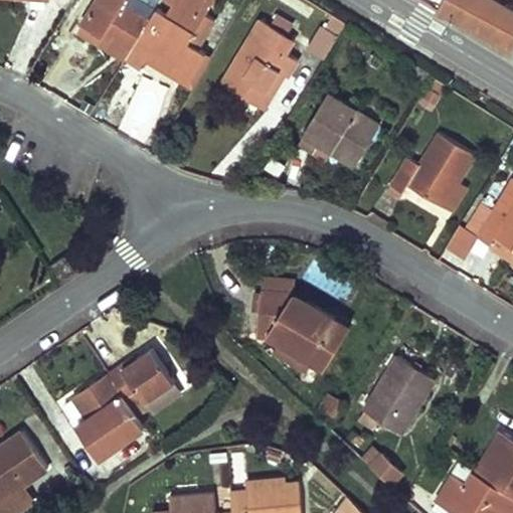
[(105,48),(124,60),(160,0),(99,0),(82,27),(108,42),(105,48)]
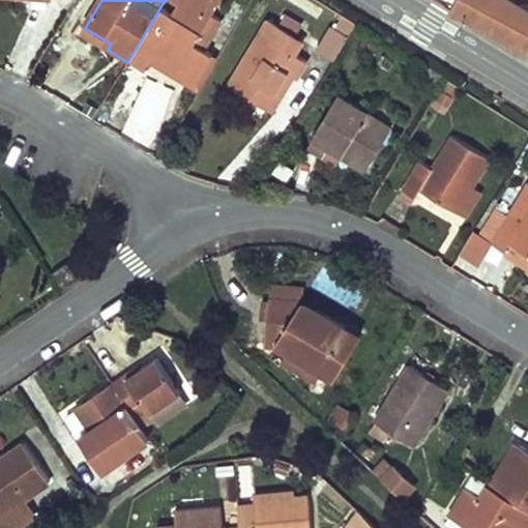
[(165,0),(127,62),(142,72),(148,63),(154,53),(183,72),(198,51),(191,47),(200,33),(221,0),(165,0)]
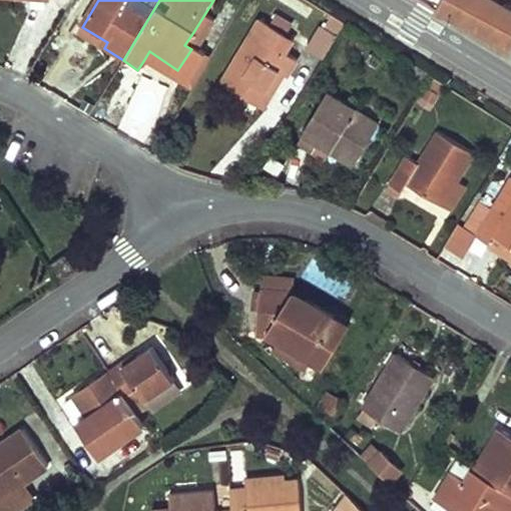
[(443,0),(437,12),(506,51),(510,43),(510,13),(487,0),(443,0)]
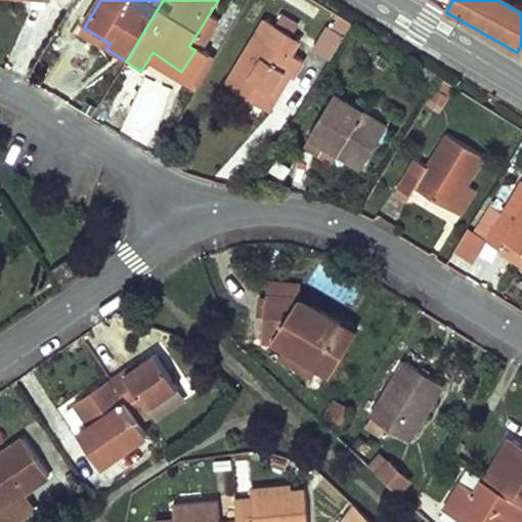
[(281,73),(293,79),(302,64),(280,51),(289,38),(265,24),(225,87),(242,97),(247,88),(265,99),(281,73)]
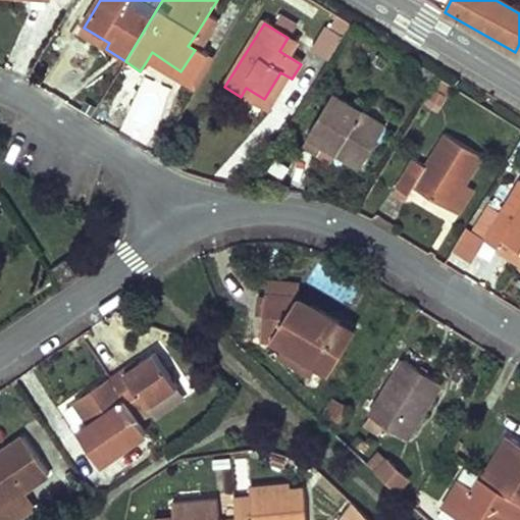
[(109,43),(84,28),(80,34),(106,49),(109,43)]
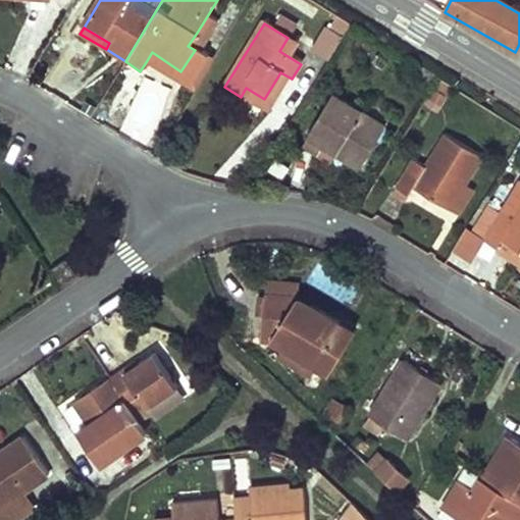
[(328,61),(339,36),(320,29),(310,53),(328,61)]
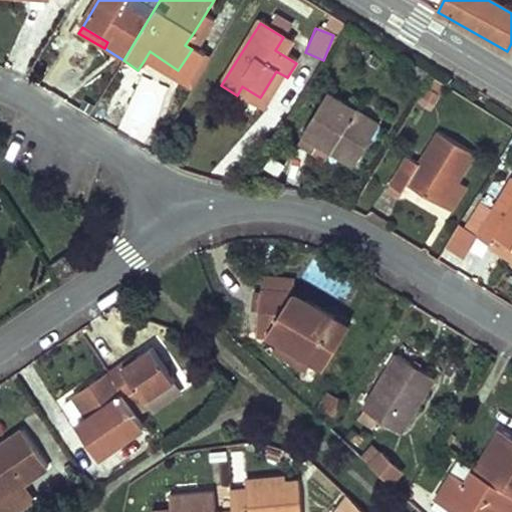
[(200,36),(194,32),(185,45),(192,49),(200,36)]
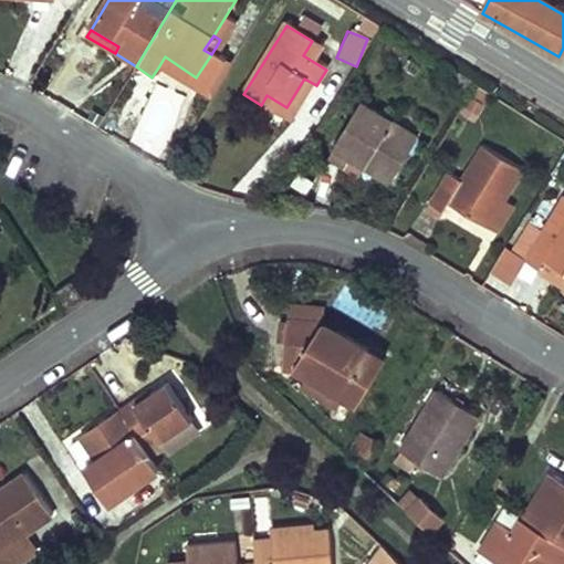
[(165,56),(158,68),(190,87),(196,77),(165,56)]
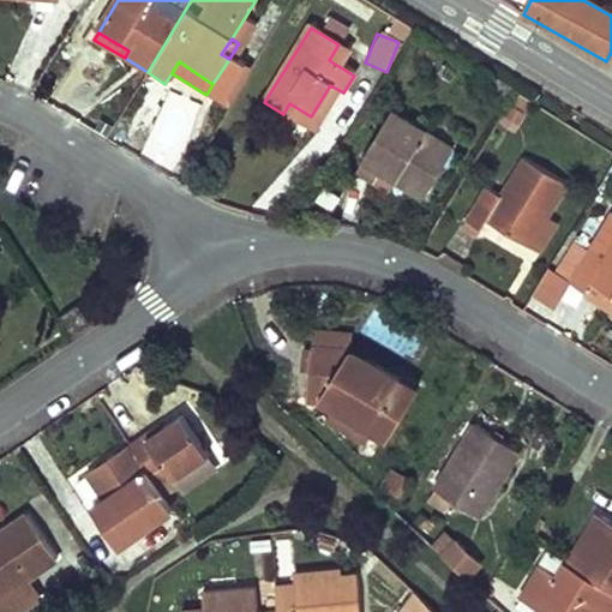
[(316,135),(343,93),(330,85),(311,117),(289,103),(283,114),(316,135)]
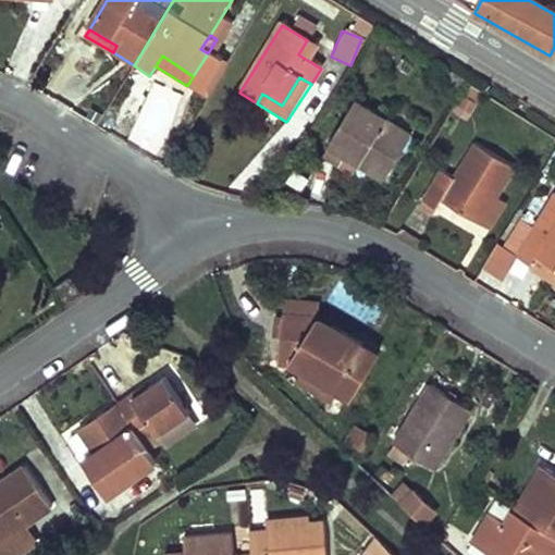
[(463,87),(453,115),(467,121),(478,93),(463,87)]
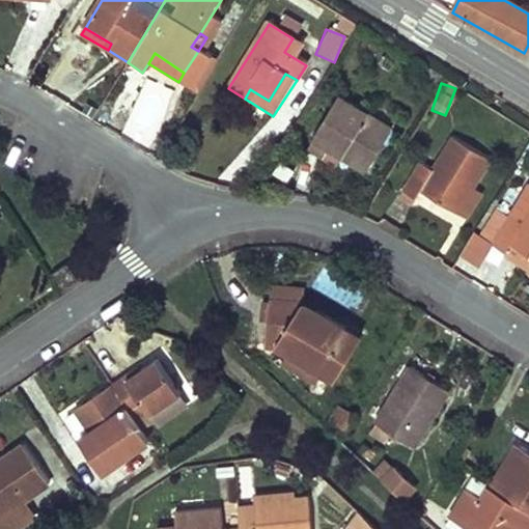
[(365,172),(391,131),(339,99),(306,150),(319,159),(327,147),(365,172)]
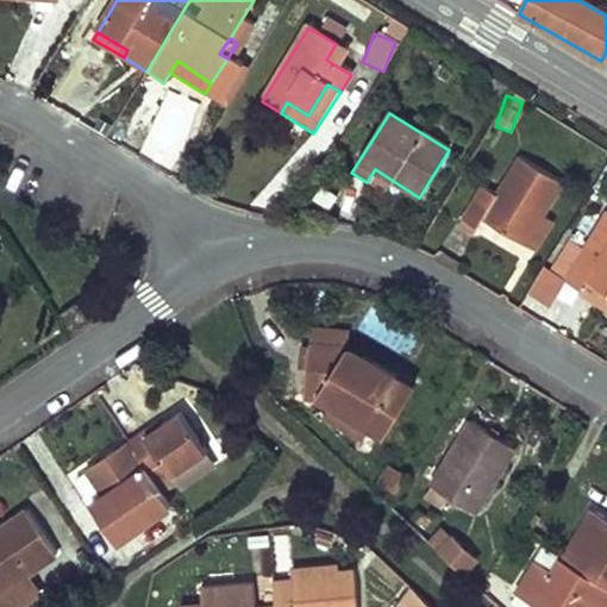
[(539,217),(542,219),(562,186),(518,160),(496,195),(483,187),(458,227),(471,236),(481,220),(521,245),(539,217)]
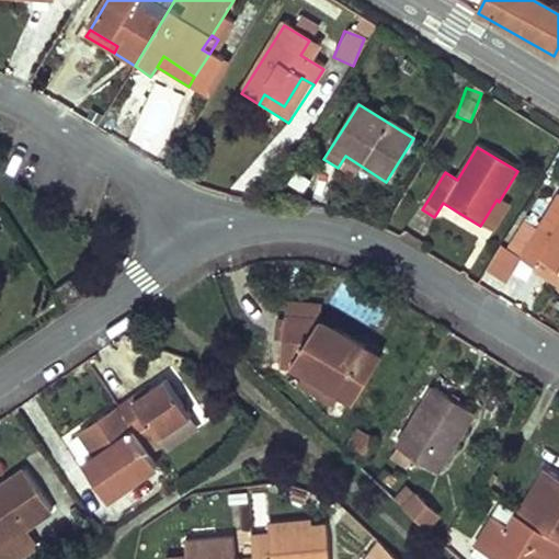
[(504,205),(499,202),(497,200),(480,226),(488,230),(504,205)]
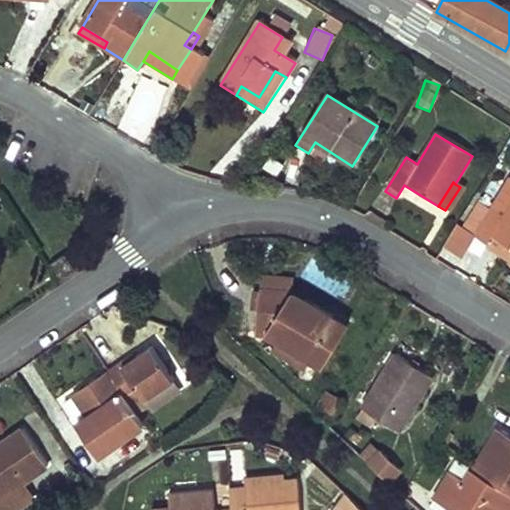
[(492,237),(509,248),(509,210),(504,220),(490,211),(474,237),(487,246),(492,237)]
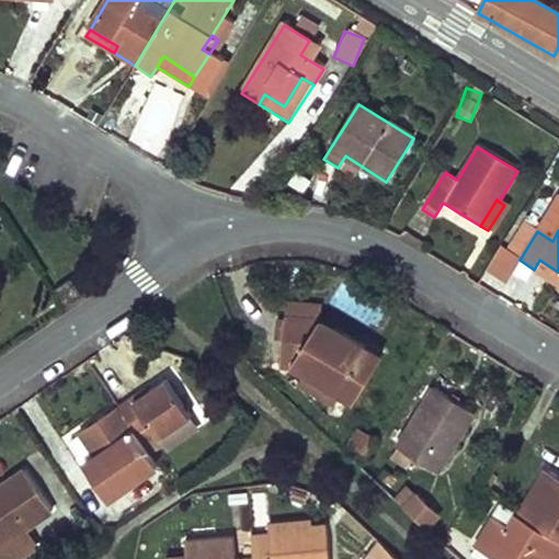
[(499,248),(485,272),(503,284),(518,260),(499,248)]
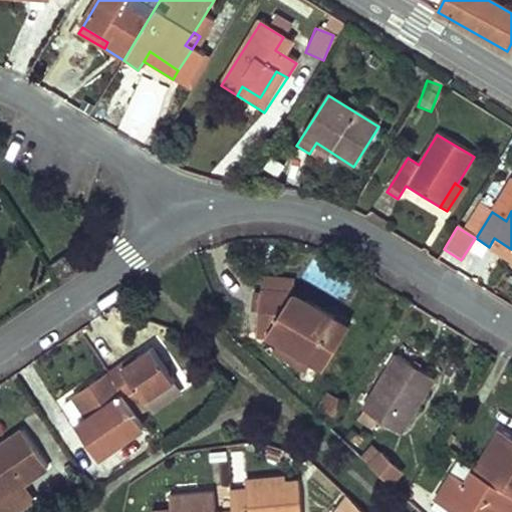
[(511,264),(511,249),(494,238),(489,247),(509,259),(508,262),(511,264)]
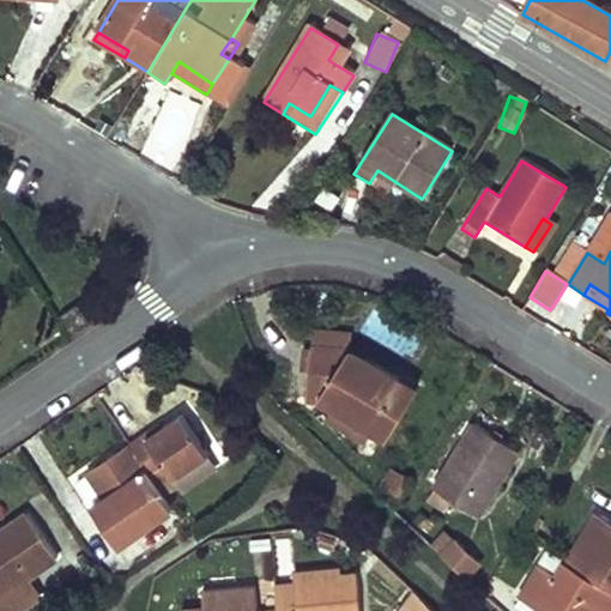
[(318,332),(316,352),(340,352),(342,333),(318,332)]
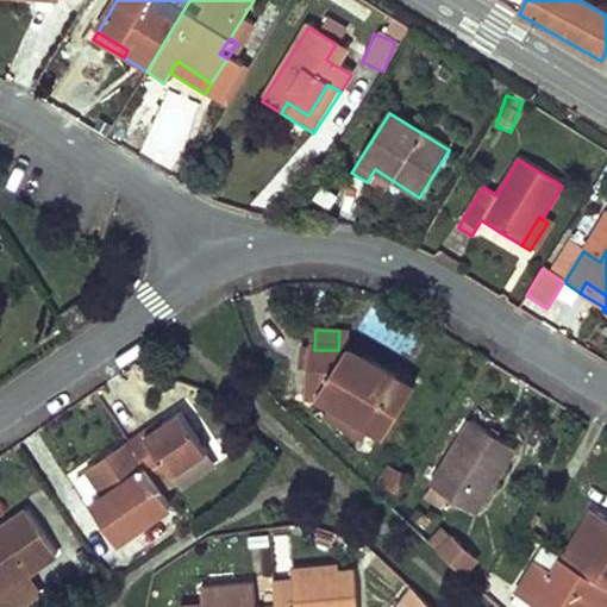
[(338,350),(314,350),(310,350),(306,399),(321,400),(332,406),(365,427),(385,438),(406,404),(388,393),(398,380),(351,350),(338,350)]
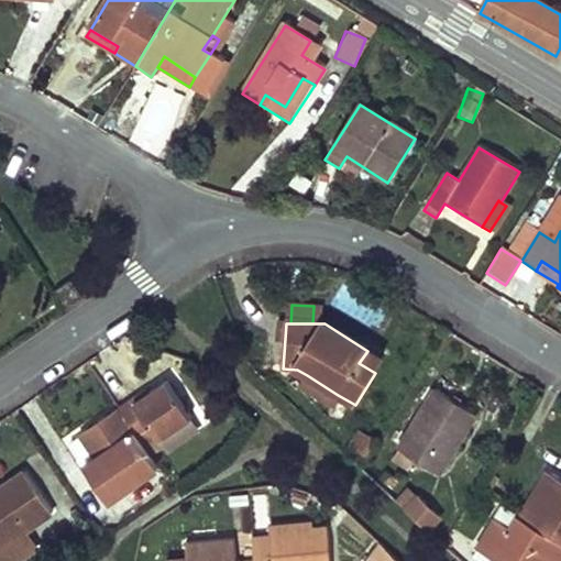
[(383,361),(367,351),(359,363),(375,373),(383,361)]
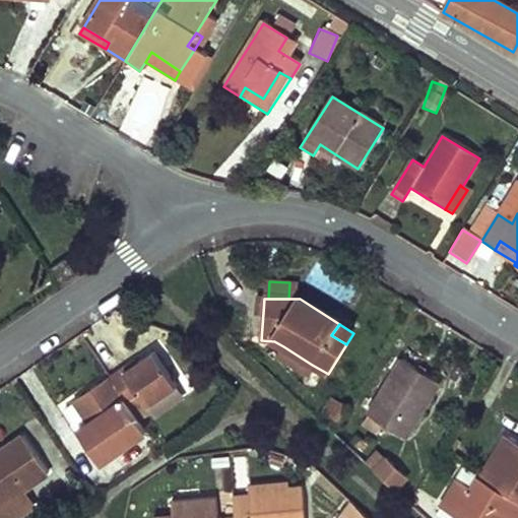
[(312,365),(283,346),(276,358),(306,376),(312,365)]
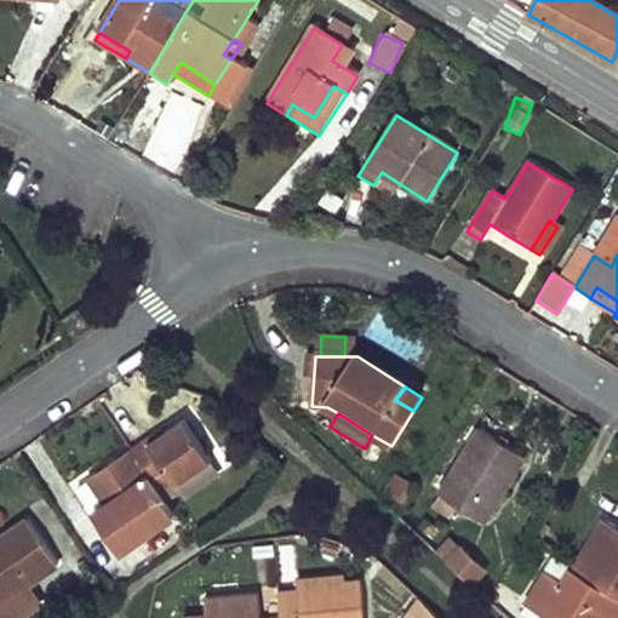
[(147,438),(129,451),(165,504),(179,495),(175,487),(211,462),(184,422),(152,444),(147,438)]
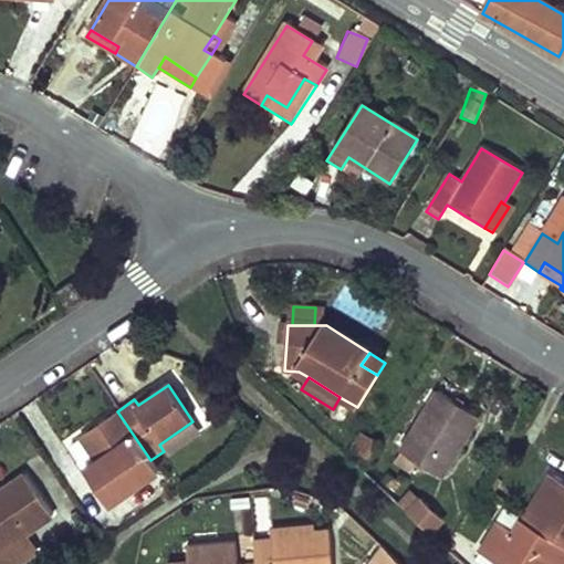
[(437,394),(399,455),(439,479),(477,419),(437,394)]
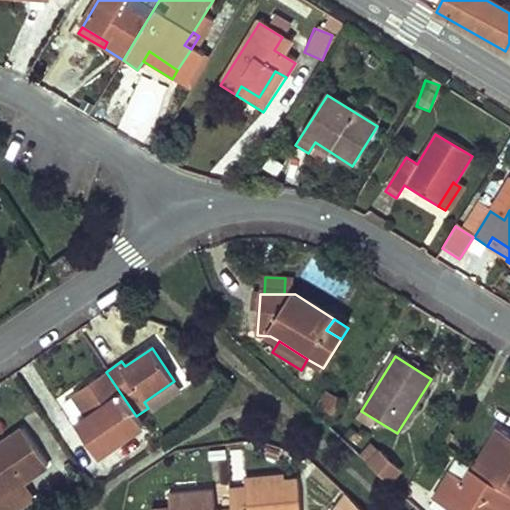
[(136,416),(106,372),(72,396),(87,418),(77,426),(98,457),(143,426),(136,416)]
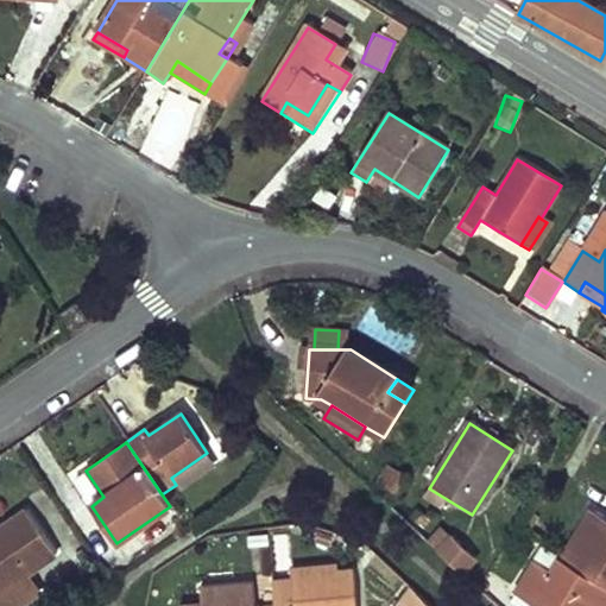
[(389,507),(402,486),(383,474),(372,492),(389,507)]
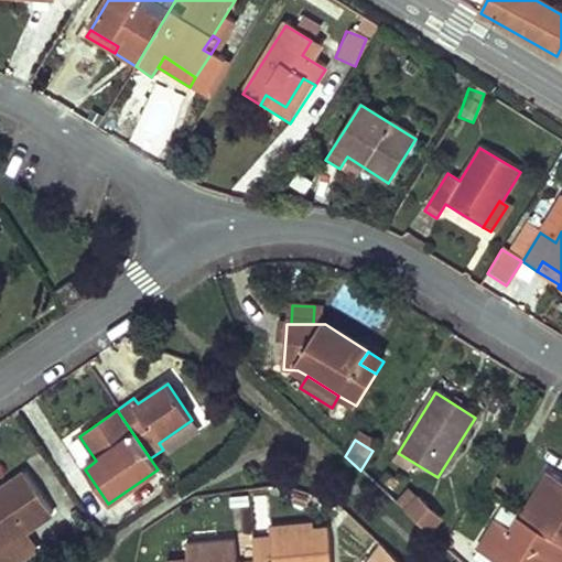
[(561,482),(548,473),(519,519),(561,544),(561,482)]
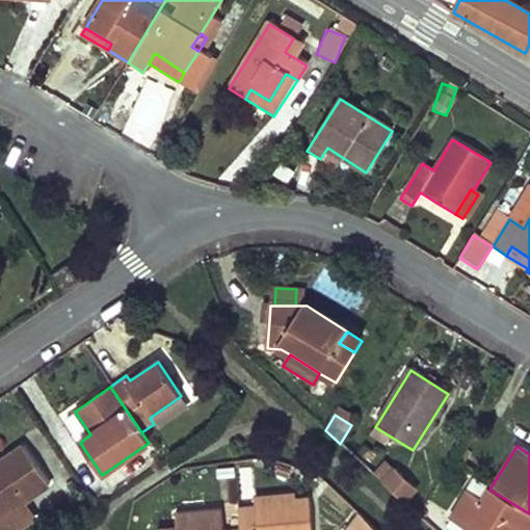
[(0,525),(3,529),(16,529),(29,521),(20,506),(49,485),(23,447),(0,462),(0,525)]
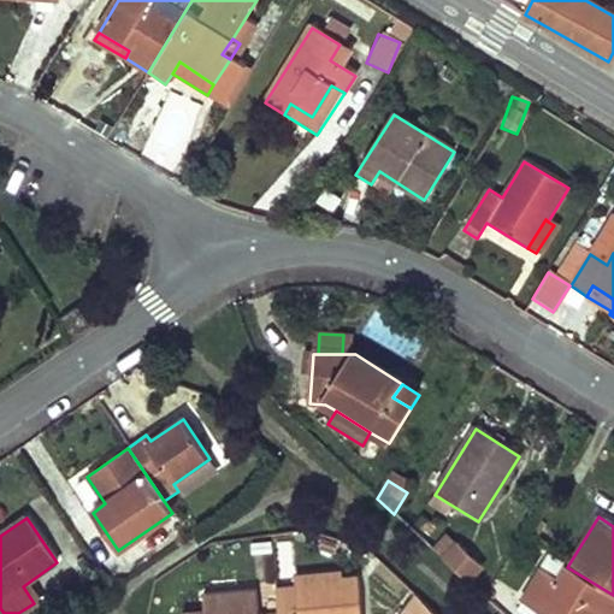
[(449,541),(436,554),(446,564),(459,550),(449,541)]
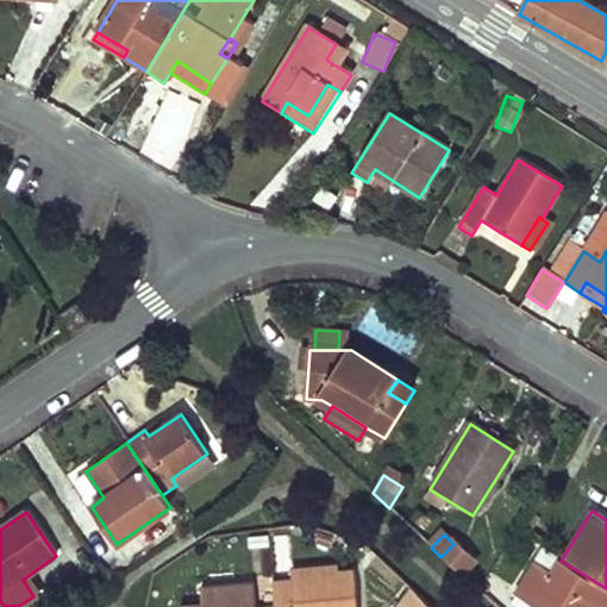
[(454,544),(440,557),(455,570),(467,556),(454,544)]
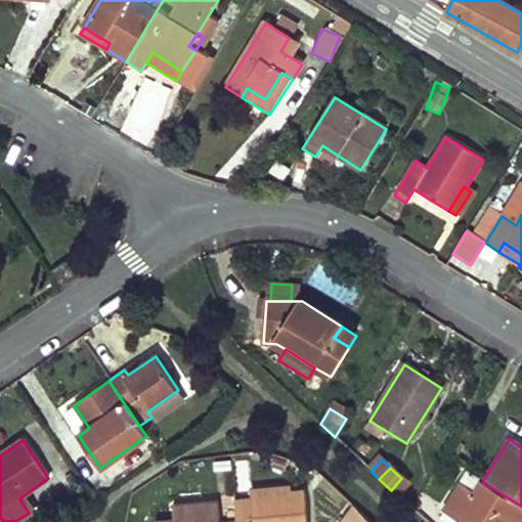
[(521,521),(521,506),(482,482),(475,494),(461,485),(443,513),(458,521),(521,521)]
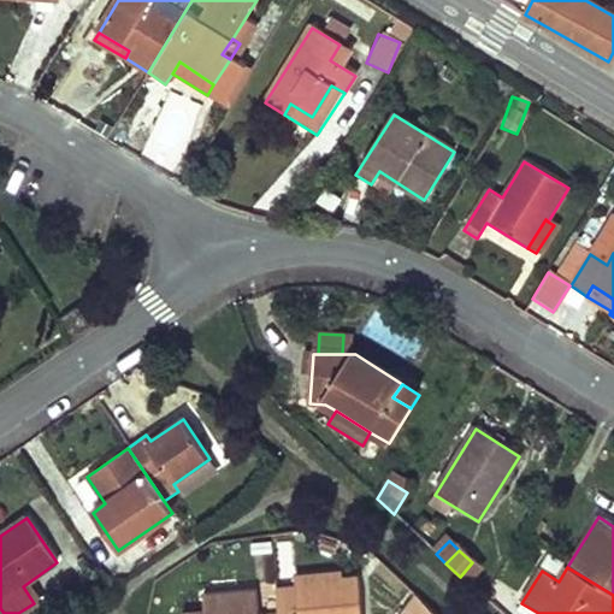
[(360,613),(359,580),(342,583),(341,577),(294,580),(295,591),(275,594),(276,613),(360,613)]
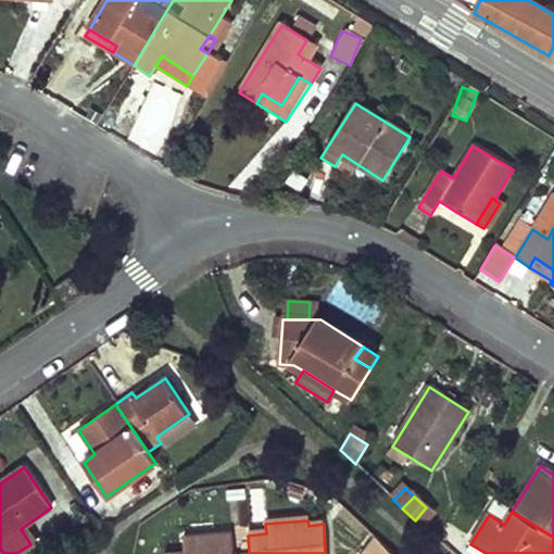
[(231,553),(230,534),(184,538),(185,553),(231,553)]
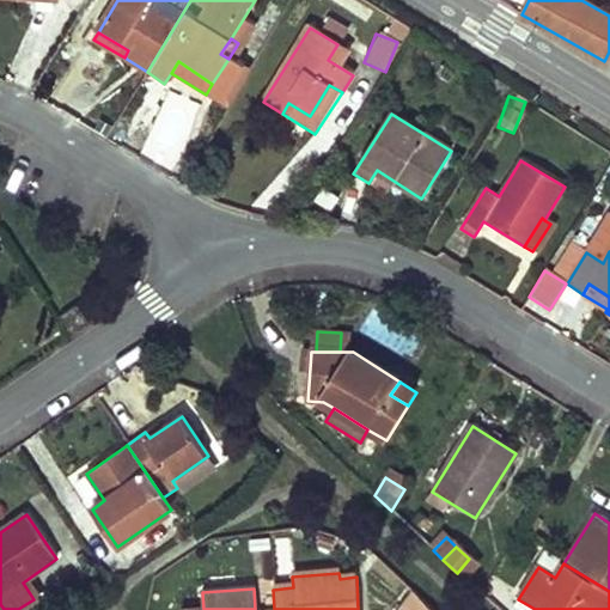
[(426,609),(410,595),(400,609),(426,609)]
